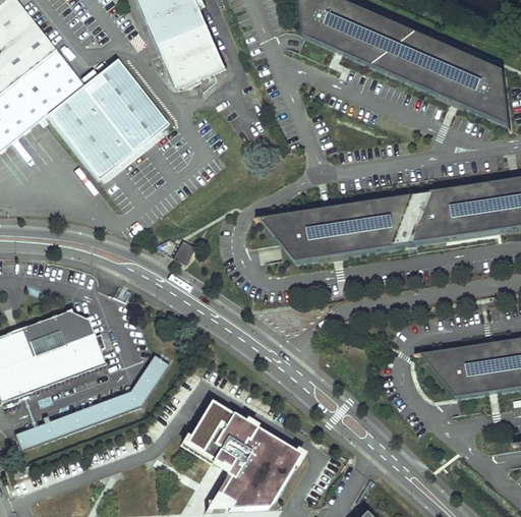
[(0,0),(0,149),(46,113),(97,178),(167,123),(116,57),(83,83),(15,0),(0,0)]
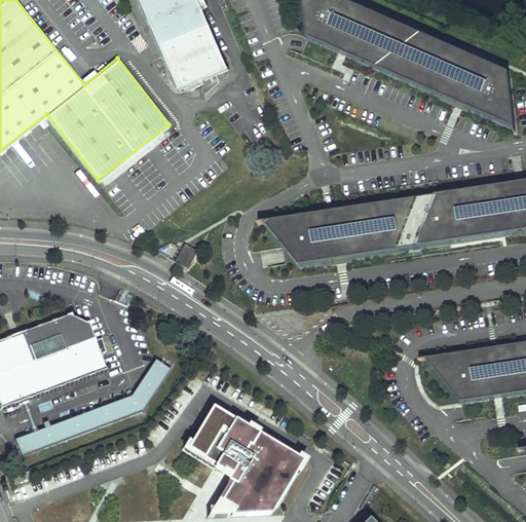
[(143,0),(181,86),(228,67),(199,0),(143,0)]
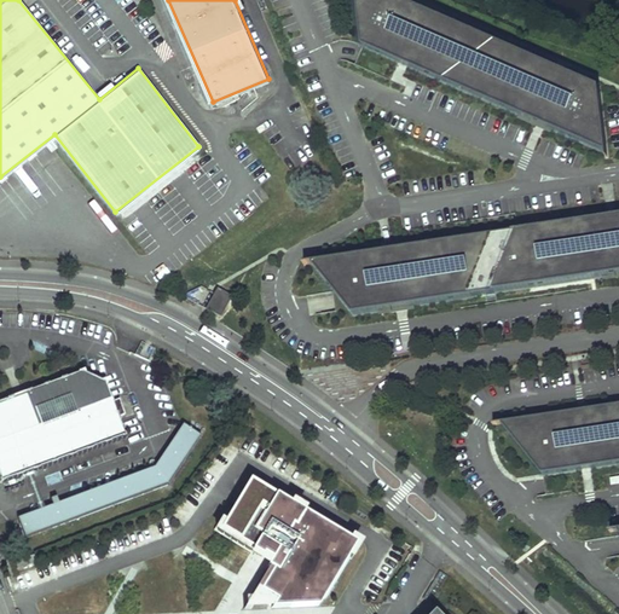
[(360,0),(365,40),(526,110),(527,108),(550,117),(549,121),(608,146),(601,81),(416,0),(360,0)]
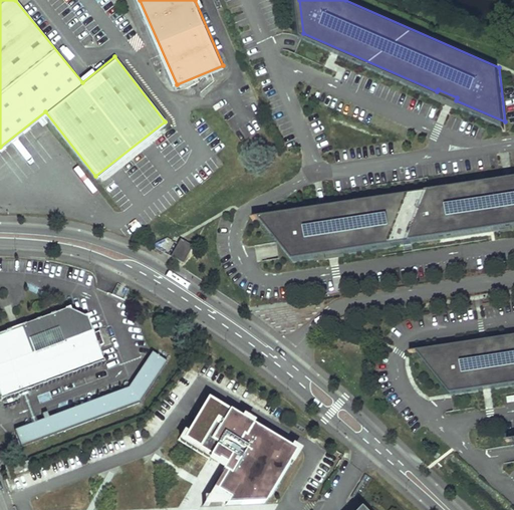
[(438,89),(437,91),(456,100),(457,97),(438,89)]
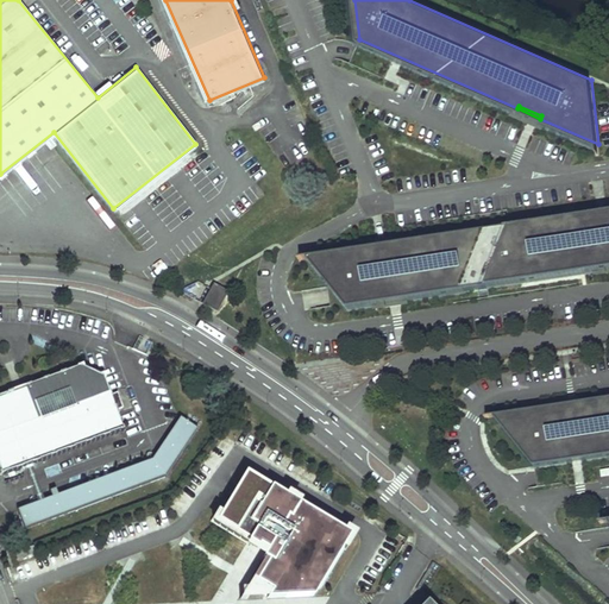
[(308,252),(350,303),(396,296),(409,294),(408,290),(433,287),(434,290),(465,285),(493,281),(608,263),(608,206),(516,220),(490,225),(308,252)]
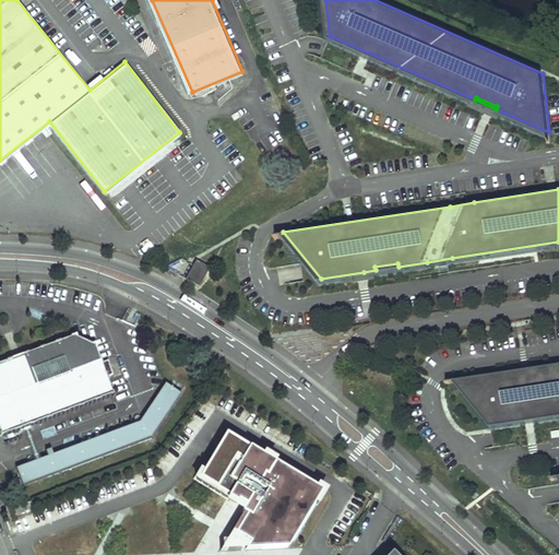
[(197,255),(187,273),(200,280),(211,262),(197,255)]
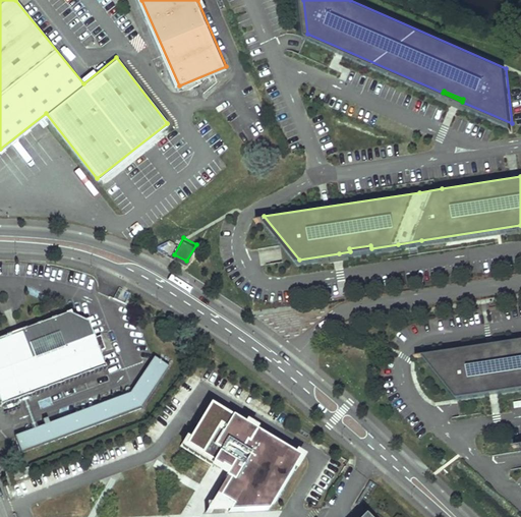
[(71,309),(0,335),(0,391),(2,398),(104,361),(99,347),(106,344),(102,331),(94,334),(88,318),(71,309)]
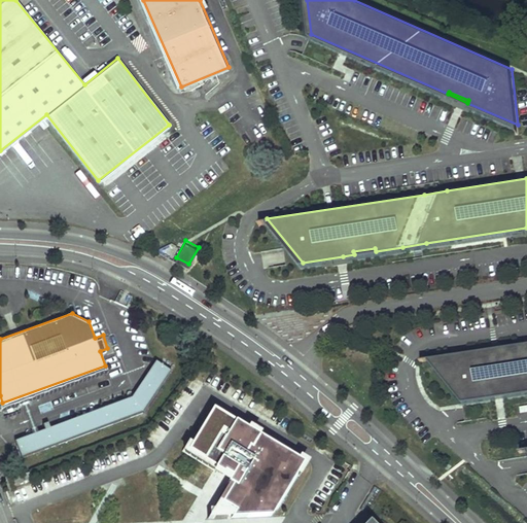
[(482,347),(428,355),(463,399),(526,390),(526,340),(503,344),(503,347),(483,350),(482,347)]
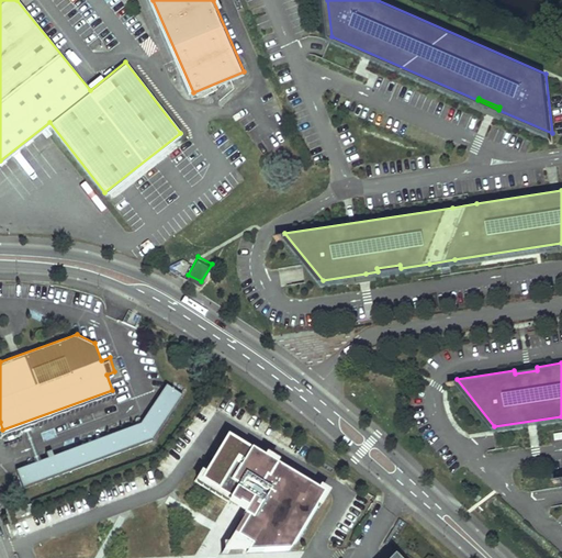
[(146,423),(152,436),(181,391),(167,381),(142,420),(146,423)]
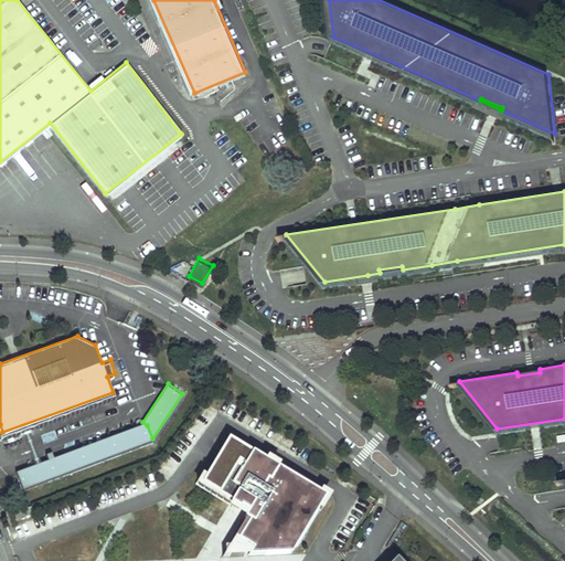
[(115,431),(116,436),(141,427),(139,422),(115,431)]
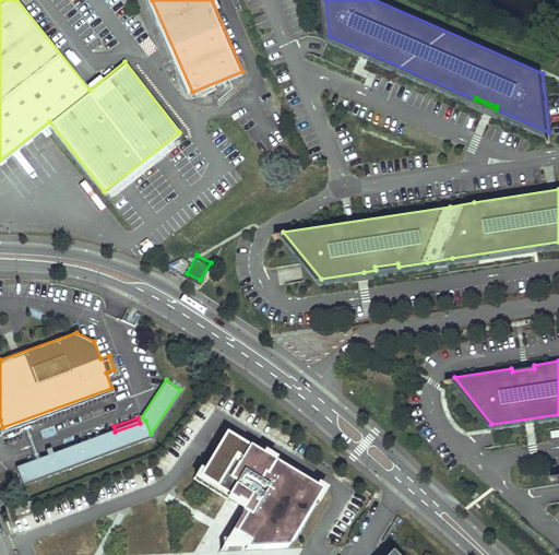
[(115,432),(47,457),(51,470),(151,434),(145,421),(140,423),(115,432)]
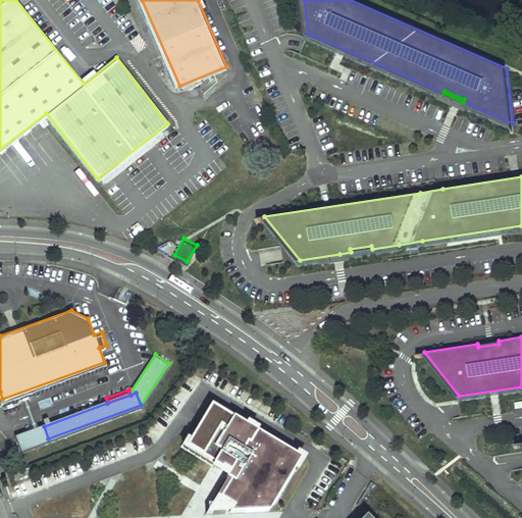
[(211,402),(187,444),(214,460),(212,462),(221,467),(222,465),(225,467),(229,469),(226,475),(227,476),(230,478),(220,496),(222,497),(233,504),(230,509),(229,510),(269,508),(301,455),(211,402)]
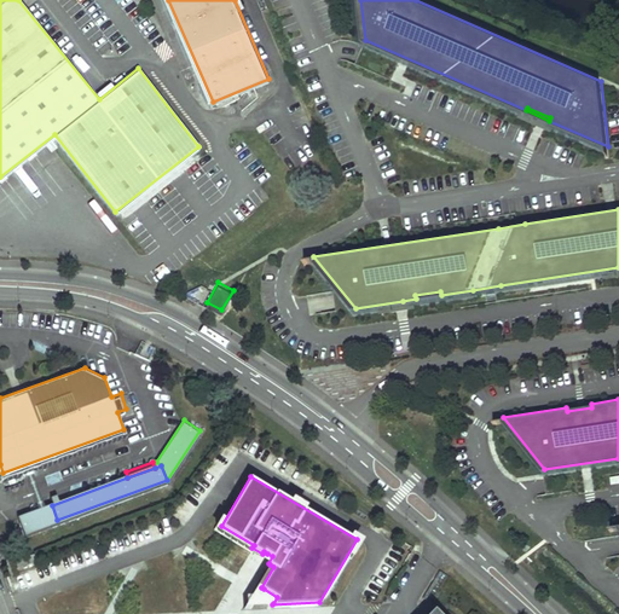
[(52,505),(23,515),(28,531),(57,520),(52,505)]
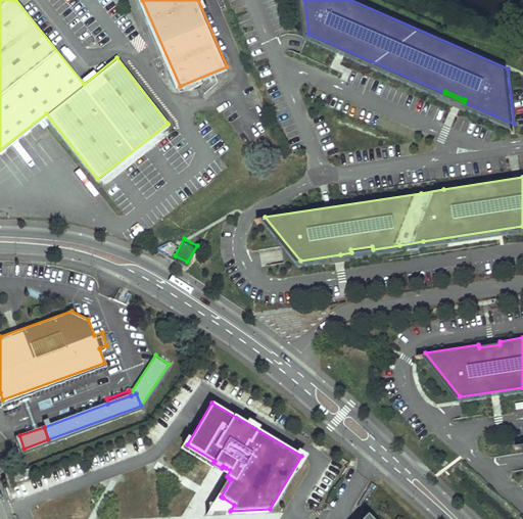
[(19,439),(12,442),(15,450),(22,446),(19,439)]
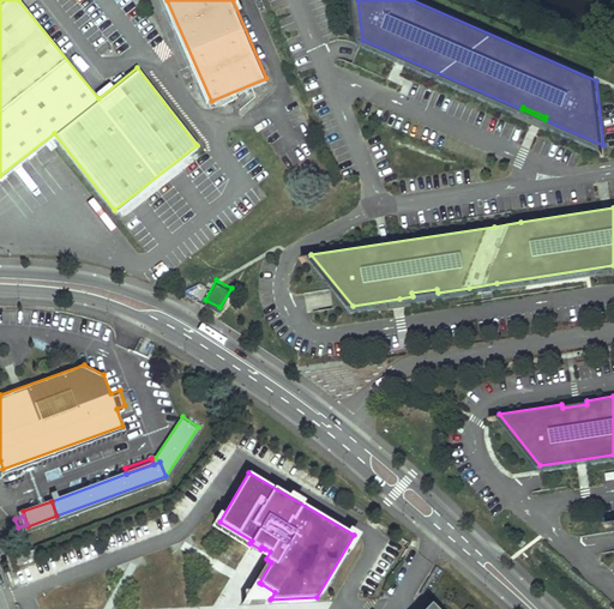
[(35,547),(17,554),(19,560),(37,553),(35,547)]
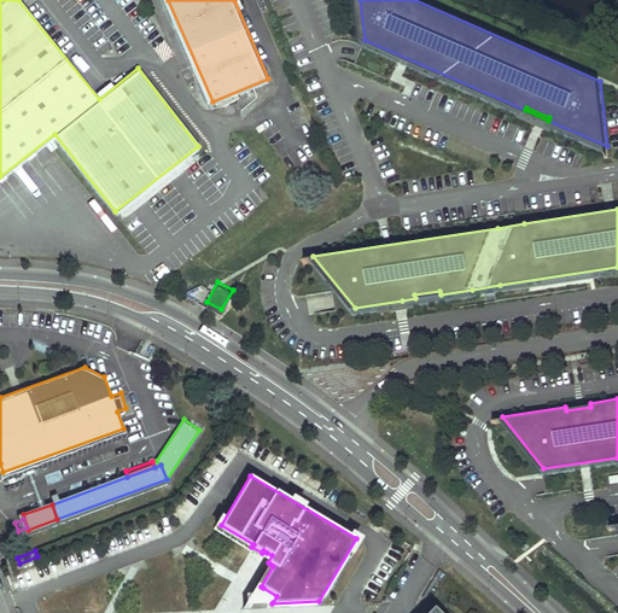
[(269,564),(244,605),(272,603),(273,602),(260,594),(263,588),(261,587),(273,566),(269,564)]
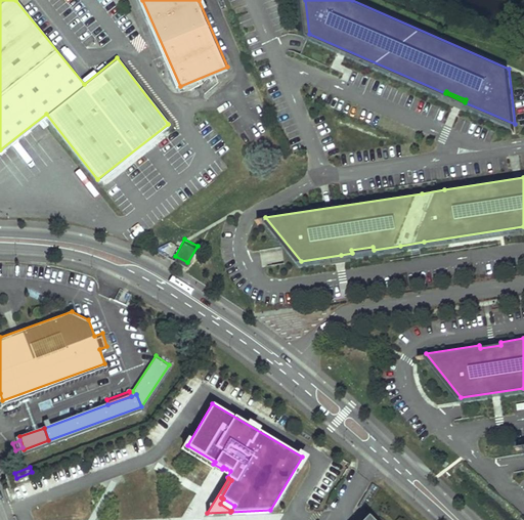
[(234,506),(223,499),(220,504),(231,511),(234,506)]
